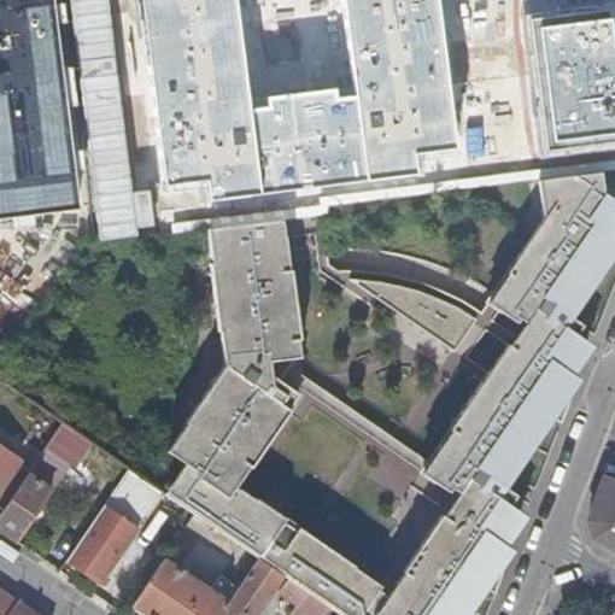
[(0,0),(0,210),(78,203),(51,0),(0,0)]
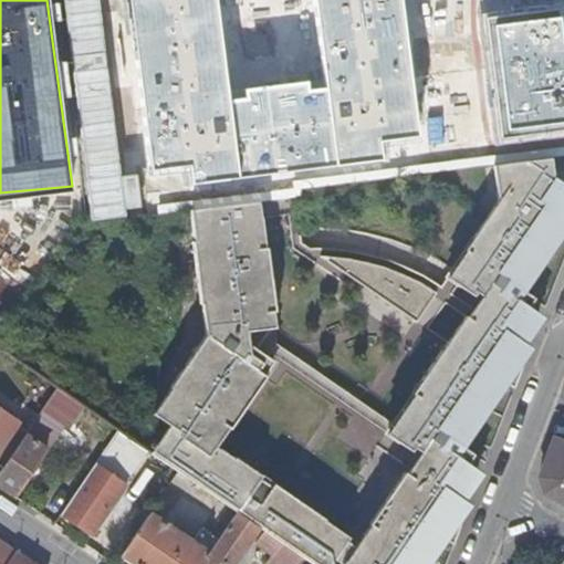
[(66,0),(95,219),(145,212),(143,196),(196,187),(196,180),(384,158),(383,136),(418,132),(400,0),(315,0),(325,84),(311,86),(312,79),(247,86),(249,95),(232,100),(217,0),(66,0)]
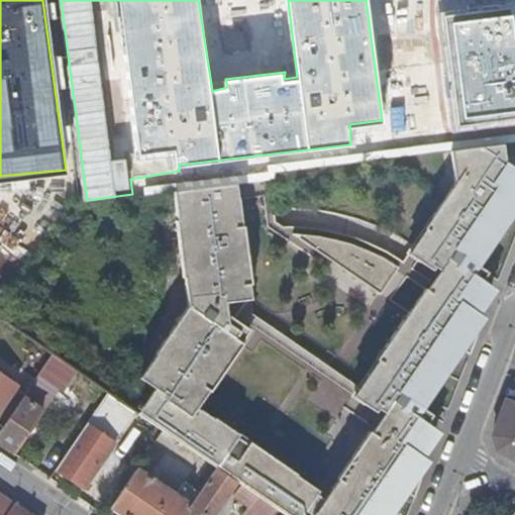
[(514,7),(439,17),(451,125),(514,117),(514,7)]
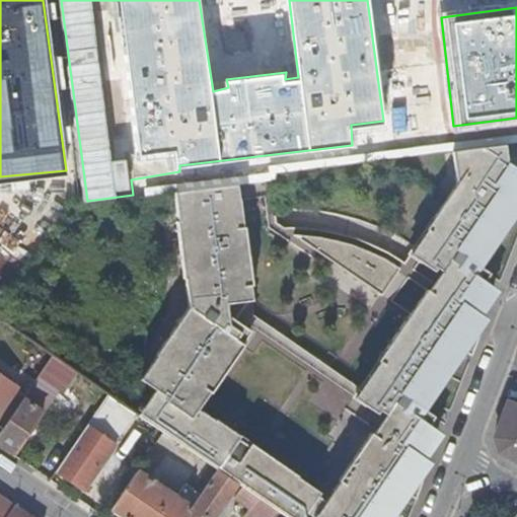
[(516,166),(510,162),(508,144),(454,151),(458,185),(429,230),(440,237),(434,245),(446,253),(440,264),(476,289),(481,283),(484,285),(492,273),(483,266),(516,215),(516,166)]
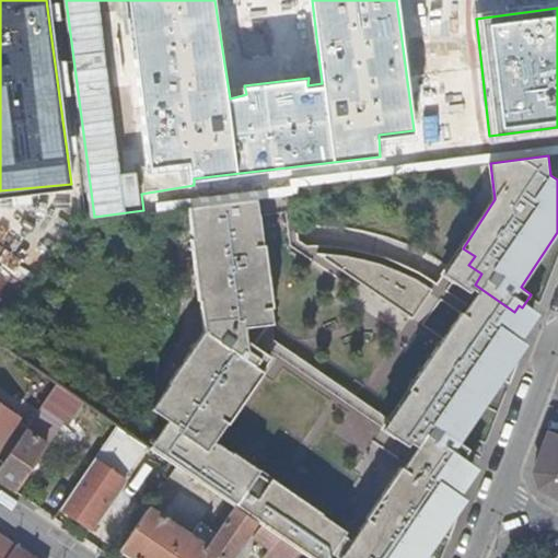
[(171,420),(153,445),(237,503),(251,512),(260,498),(271,481),(260,474),(263,471),(236,452),(236,453),(210,436),(214,431),(221,436),(230,422),(232,425),(266,372),(264,370),(272,356),(255,345),(269,324),(274,324),(271,307),(274,307),(265,244),(264,244),(257,199),(189,208),(194,237),(192,239),(200,300),(201,300),(206,330),(171,382),(172,383),(154,408),(171,420)]
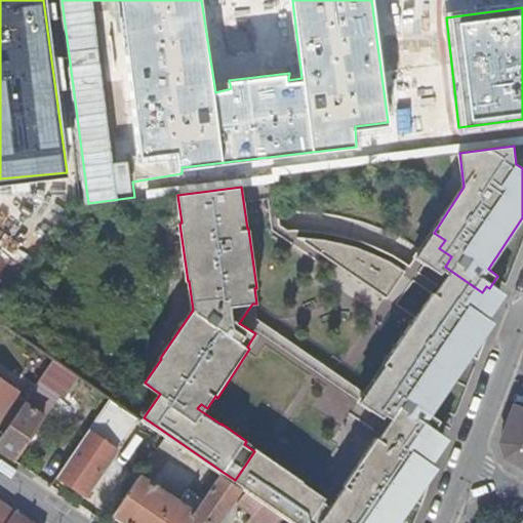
[(421,250),(427,244),(406,231),(402,237),(421,250)]
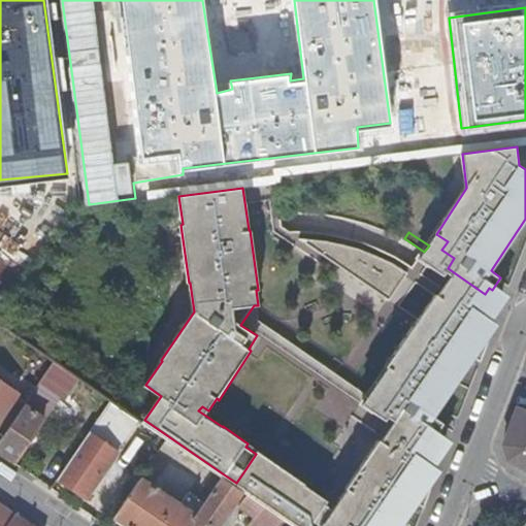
[(424,252),(448,268),(454,258),(441,250),(448,241),(436,234),(429,245),(424,252)]
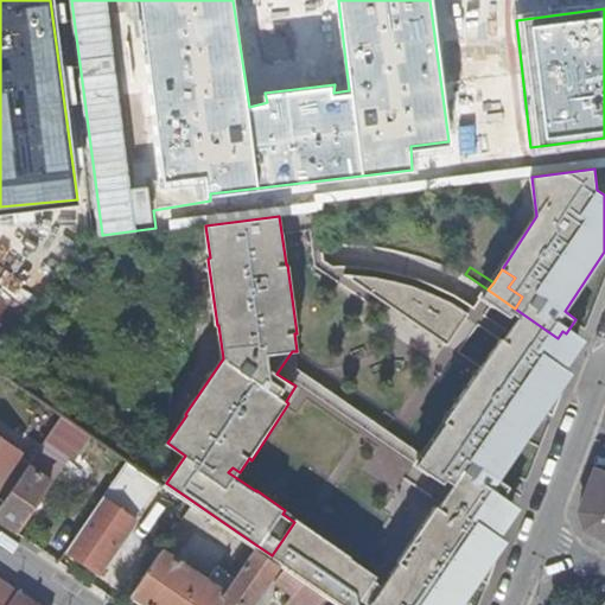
[(348,275),(450,348),(472,316),(445,300),(431,293),(409,286),(381,279),(348,275)]
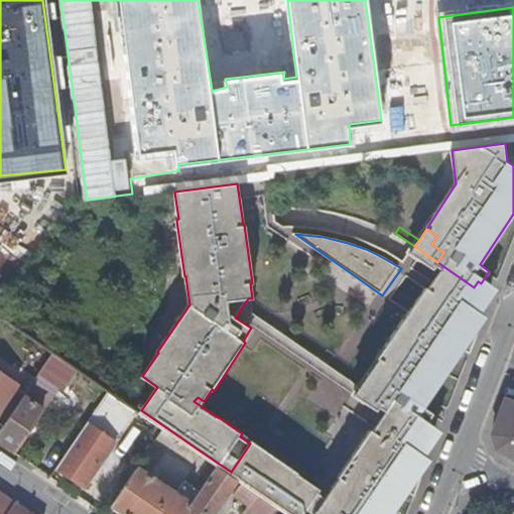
[(464,349),(471,353),(481,327),(448,303),(446,305),(428,293),(414,314),(424,322),(420,329),(405,318),(379,358),(382,361),(363,388),(389,406),(385,411),(395,418),(396,417),(416,432),(421,423),(424,425),(432,413),(423,407),(464,349)]
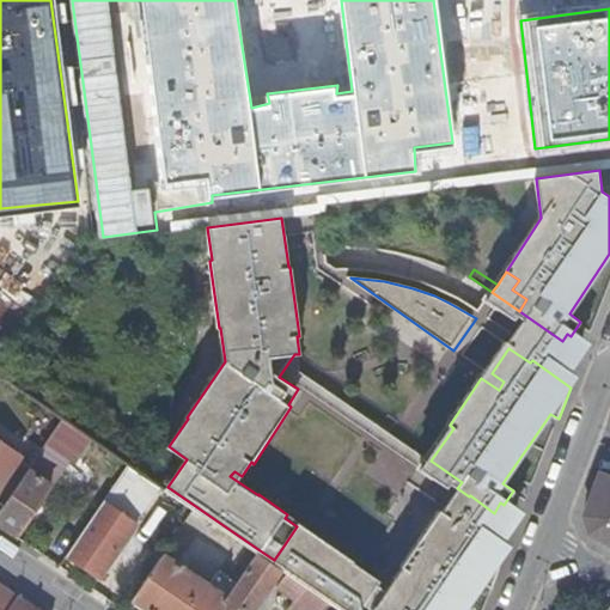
[(499,390),(504,382),(492,373),(487,370),(481,378),(499,390)]
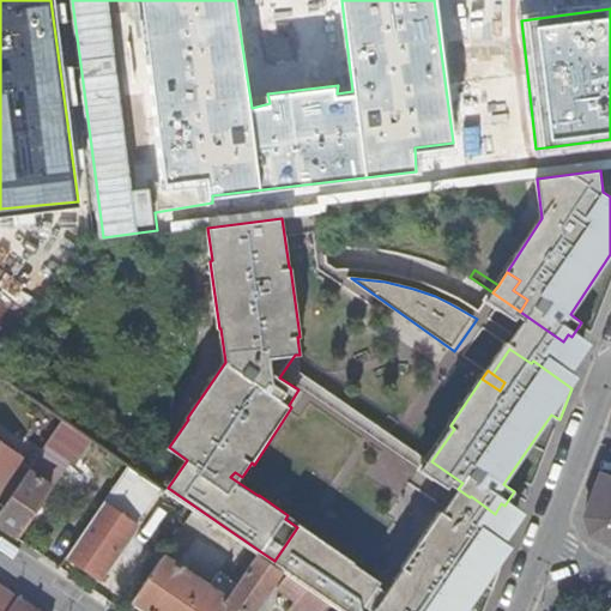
[(30,436),(43,446),(64,416),(49,406),(48,409),(30,436)]
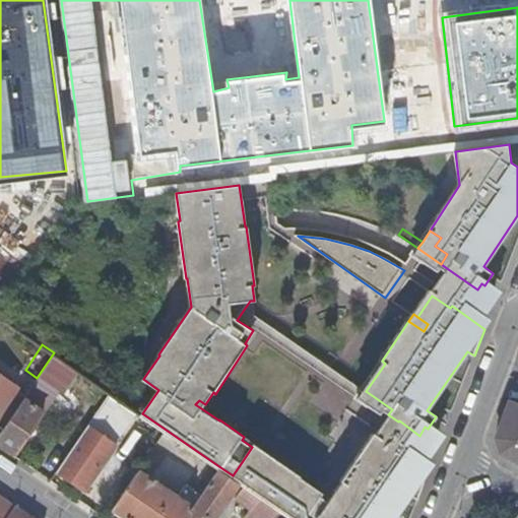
[(64,387),(76,368),(54,352),(37,378),(24,396),(3,428),(0,432),(0,444),(14,453),(45,409),(43,408),(60,384),(64,387)]
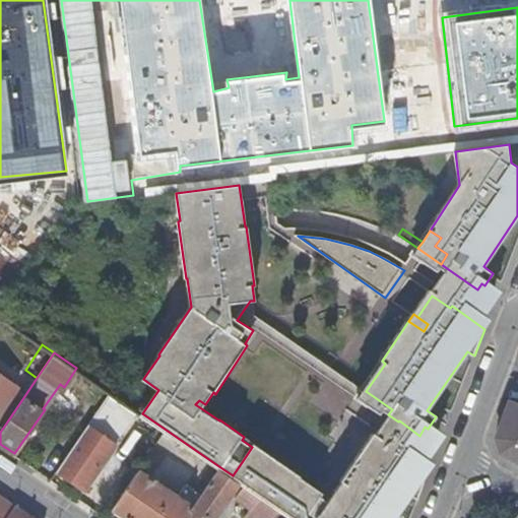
[(0,426),(3,428),(24,396),(15,390),(17,386),(0,374),(0,426)]
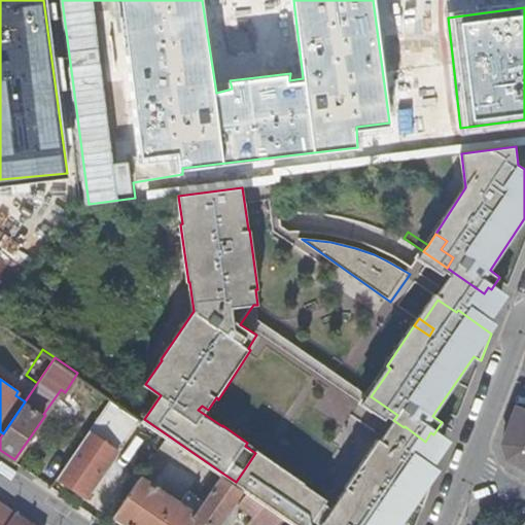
[(524,409),(518,407),(503,444),(508,456),(524,467),(524,409)]
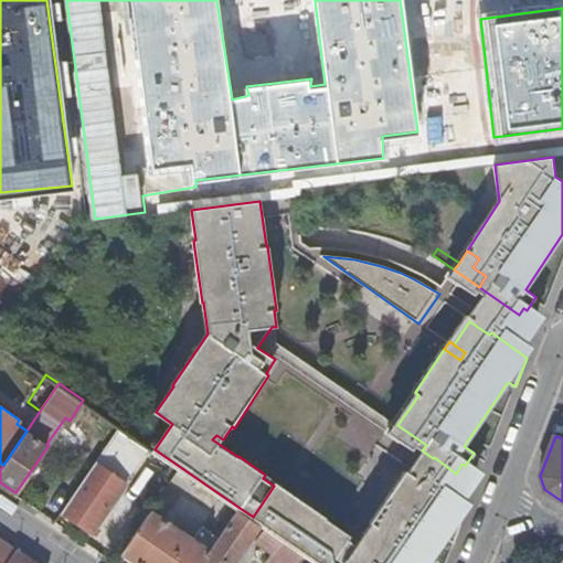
[(127,480),(96,459),(62,510),(93,531),(127,480)]
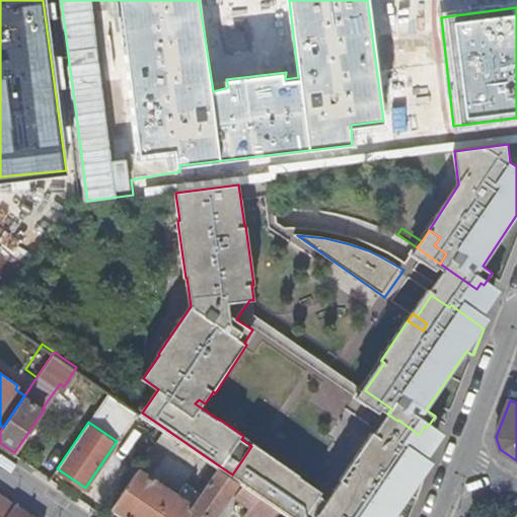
[(294,516),(393,516),(411,495),(418,498),(429,469),(412,458),(414,455),(386,437),(384,440),(373,432),(341,479),(342,479),(327,500),(320,495),(322,492),(300,476),(301,475),(264,450),(251,468),(241,461),(232,474),(240,479),(244,483),(280,508),(294,516)]
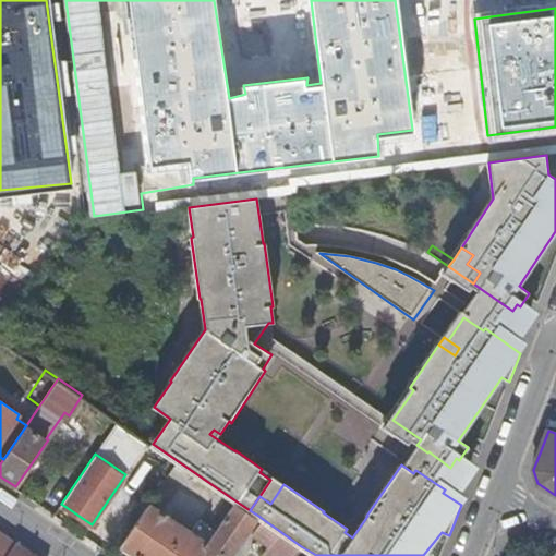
[(270,504),(283,484),(273,476),(270,480),(260,496),(270,504)]
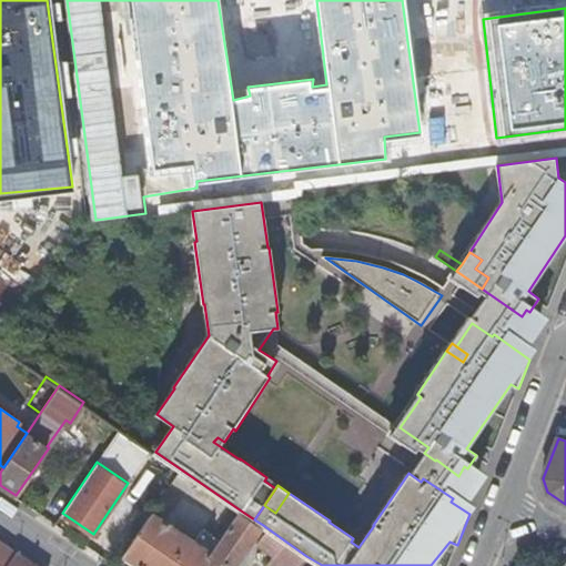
[(202,565),(212,553),(152,511),(123,554),(140,565),(202,565)]
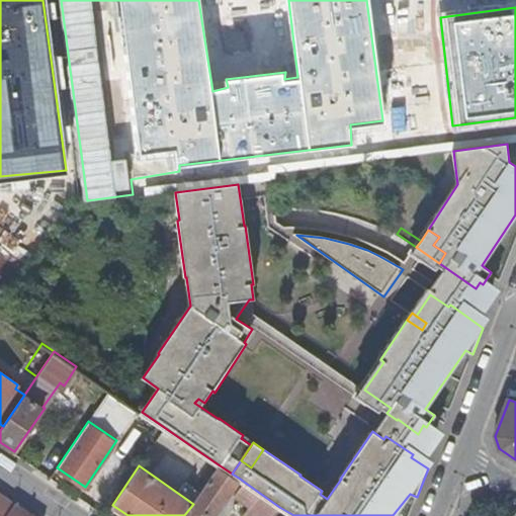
[(215,515),(240,479),(232,474),(220,465),(193,504),(184,515),(215,515)]
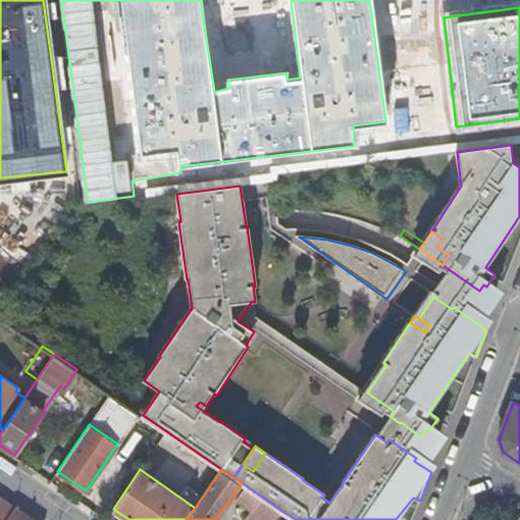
[(246,519),(275,519),(281,511),(246,485),(238,499),(253,510),(246,519)]
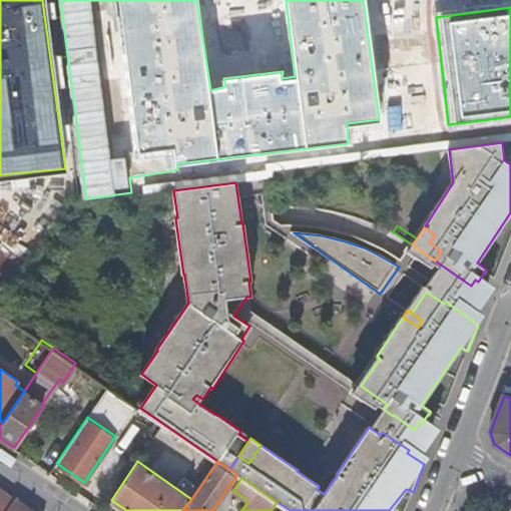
[(0,510),(5,510),(15,497),(0,486),(0,510)]
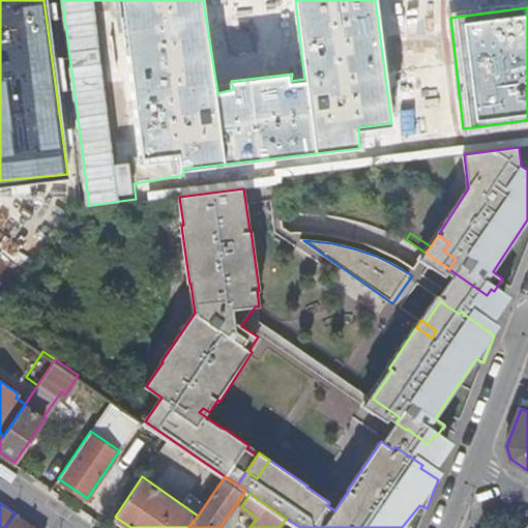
[(36,527),(16,514),(5,527),(36,527)]
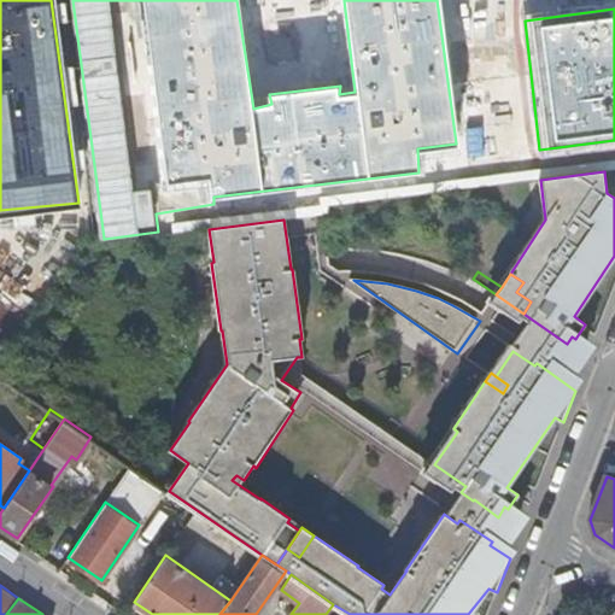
[(350,614),(333,604),(326,614),(350,614)]
